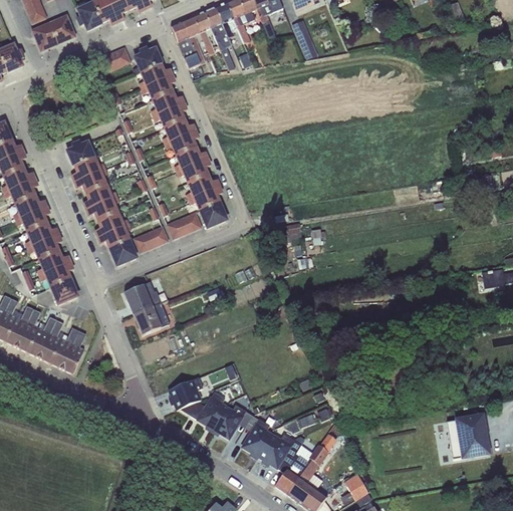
[(22,0),(33,23),(48,17),(40,0),(22,0)]
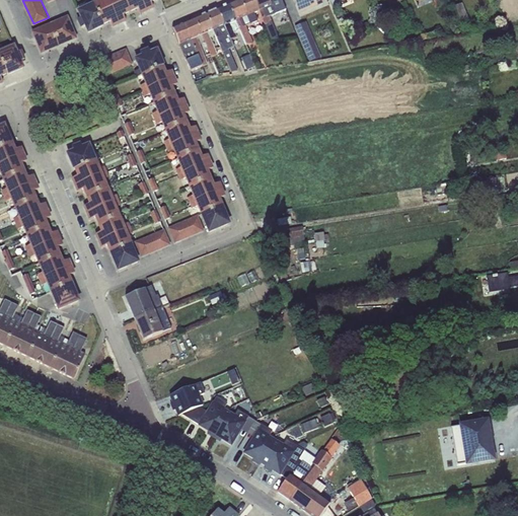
[(103,21),(93,1),(92,0),(86,0),(88,3),(77,8),(81,16),(77,17),(81,26),(86,24),(89,29),(104,22),(103,21)]
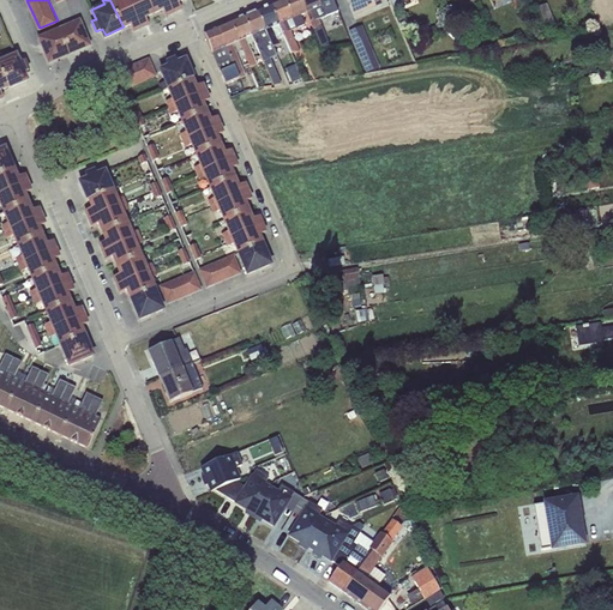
[(113,0),(110,1),(122,25),(131,22),(133,29),(142,25),(128,0),(113,0)]
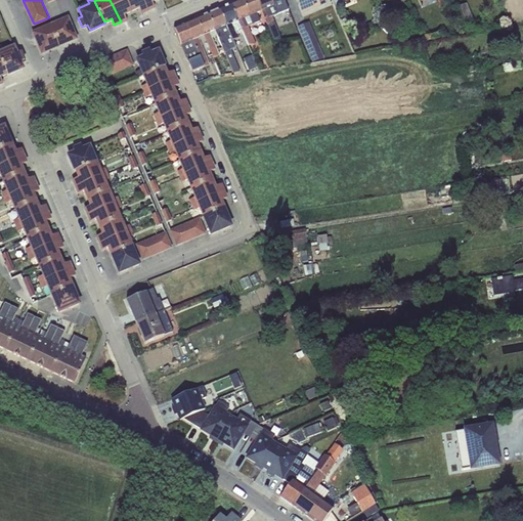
[(110,0),(121,22),(128,18),(125,12),(132,9),(128,0),(110,0)]
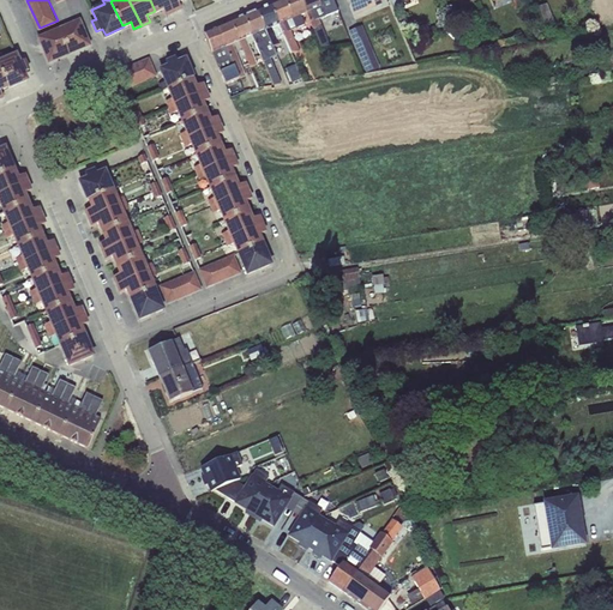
[(150,0),(155,11),(163,6),(167,13),(174,10),(169,0),(150,0)]
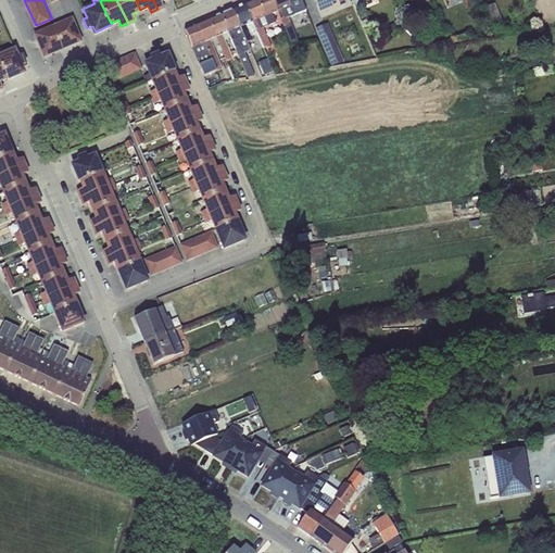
[(153,0),(158,9),(165,5),(162,0),(153,0)]
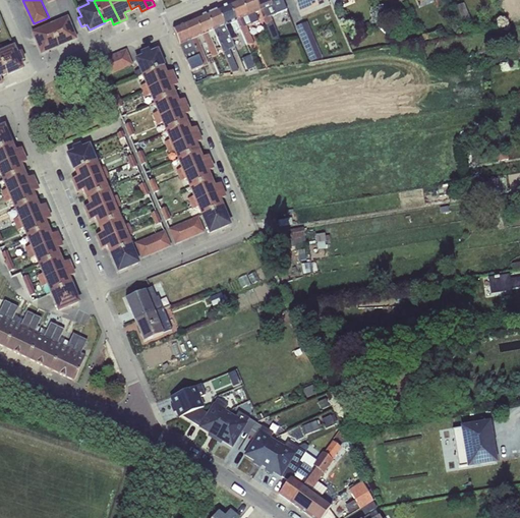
[(234,0),(230,2),(242,30),(248,43),(255,42),(247,23),(260,18),(256,11),(261,9),(256,0),(234,0)]
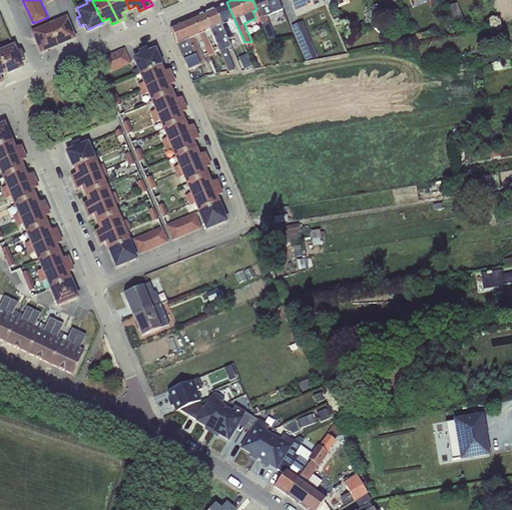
[(252,0),(257,9),(269,37),(276,36),(268,14),(284,7),(280,0),(252,0)]
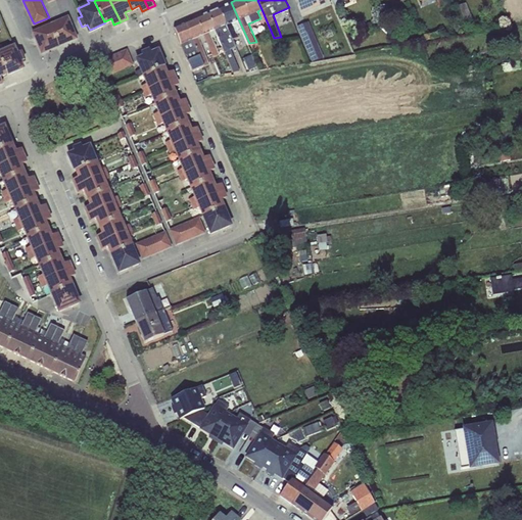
[(297,0),(302,11),(326,2),(325,0),(297,0)]
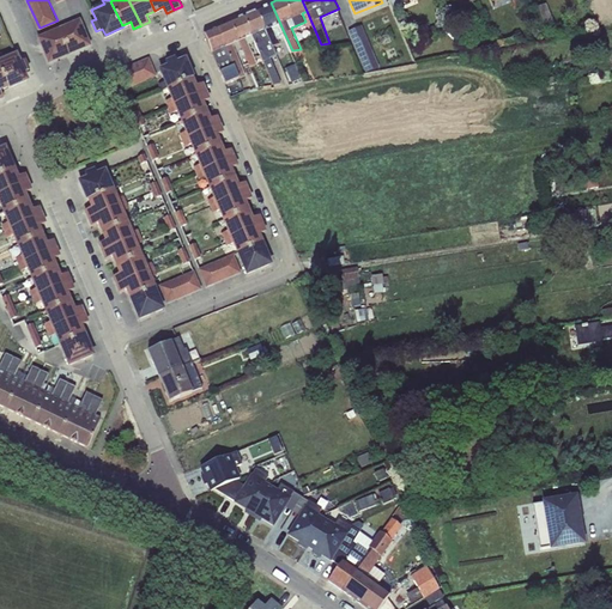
[(547,0),(538,4),(549,28),(557,24),(547,0)]
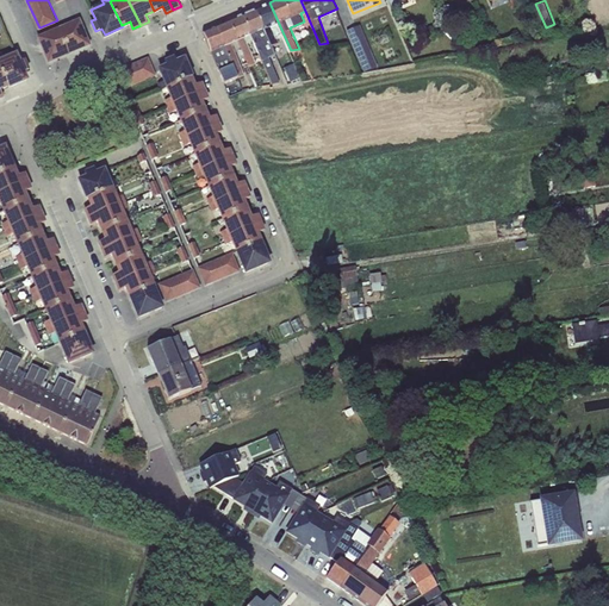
[(256,7),(273,44),(280,41),(278,37),(284,35),(269,2),(256,7)]
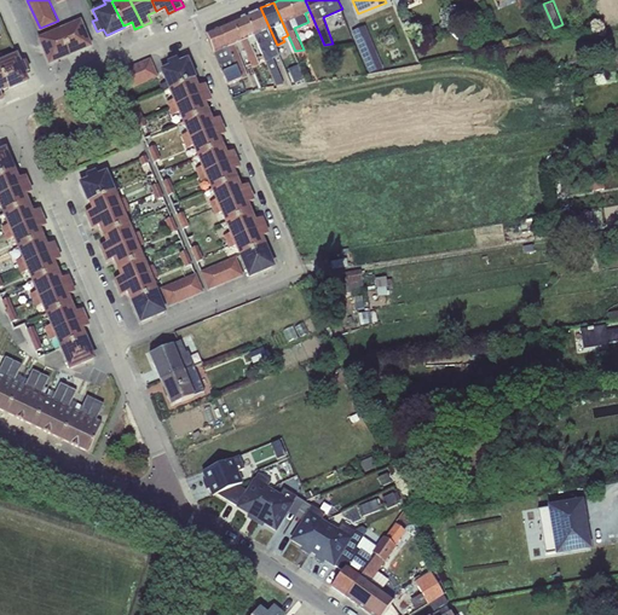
[(247,13),(256,34),(278,83),(286,81),(278,67),(275,56),(279,53),(281,53),(277,45),(260,7),(247,13)]
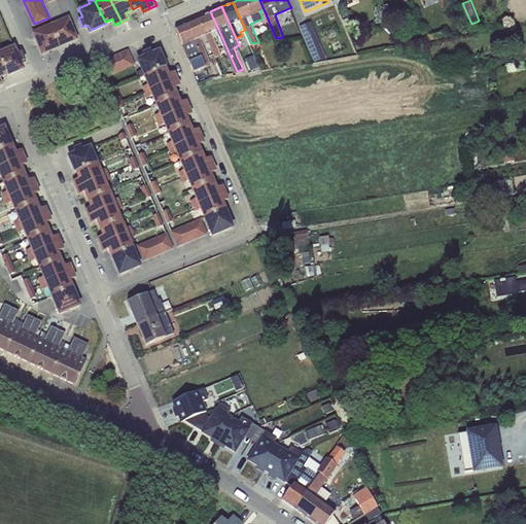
[(198,16),(206,34),(215,56),(222,54),(212,31),(218,29),(210,11),(198,16)]
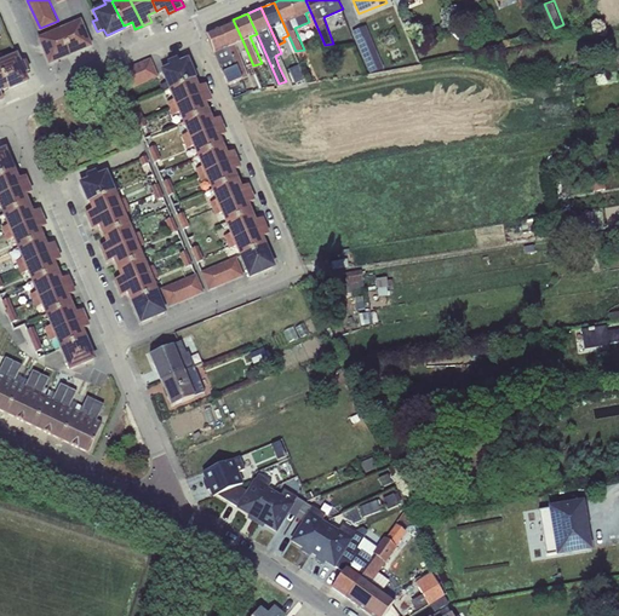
[(446,16),(440,23),(450,30),(453,27),(452,27),(456,23),(446,16)]
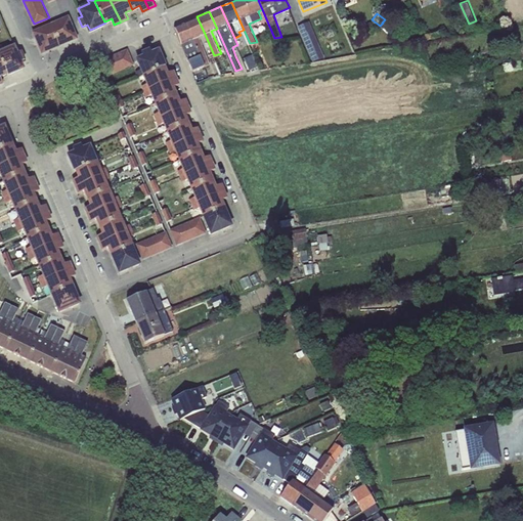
[(50,22),(59,43),(77,36),(68,14),(50,22)]
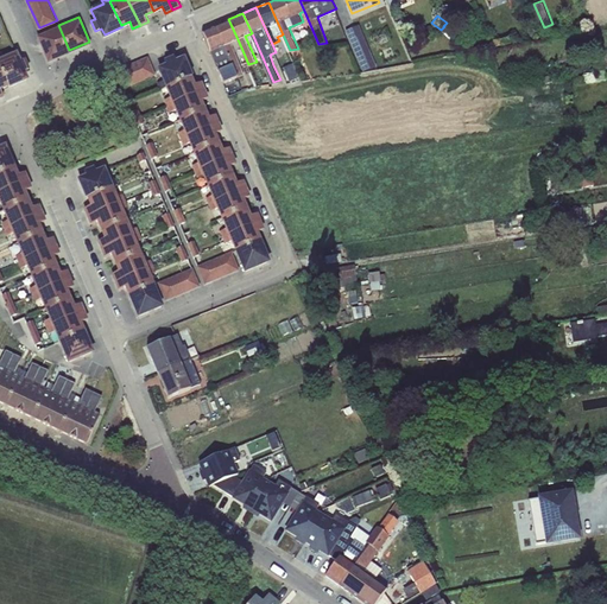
[(215,25),(227,52),(232,62),(238,75),(245,72),(232,42),(238,39),(228,19),(215,25)]
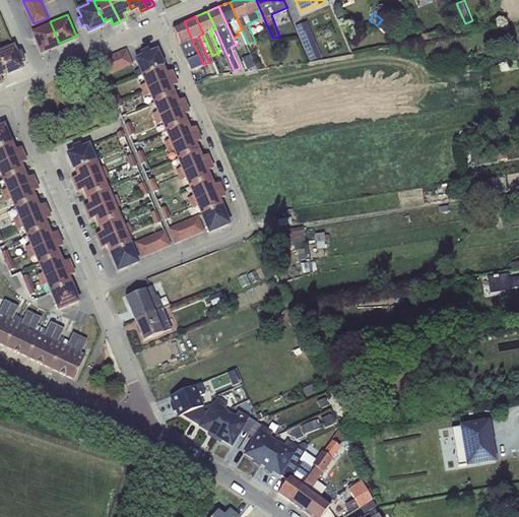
[(308,19),(296,23),(310,59),(323,55),(308,19)]
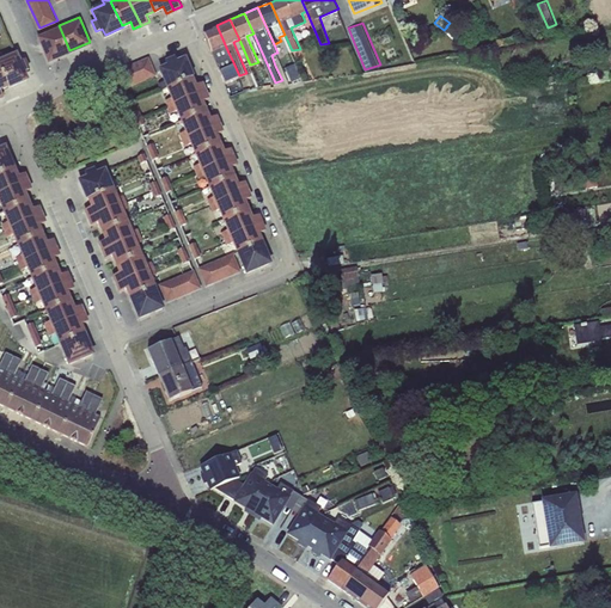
[(69,50),(59,25),(40,34),(49,59),(69,50)]
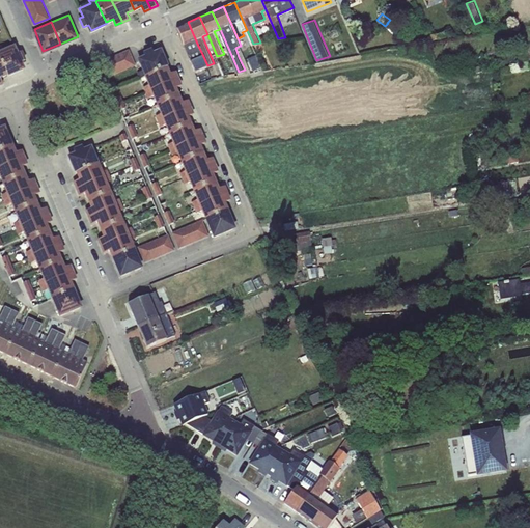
[(198,46),(188,22),(177,26),(190,56),(195,54),(193,49),(198,46)]
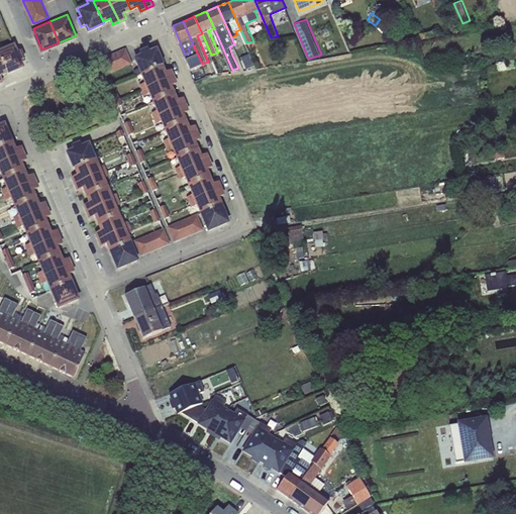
[(433,30),(420,33),(421,38),(434,35),(433,30)]
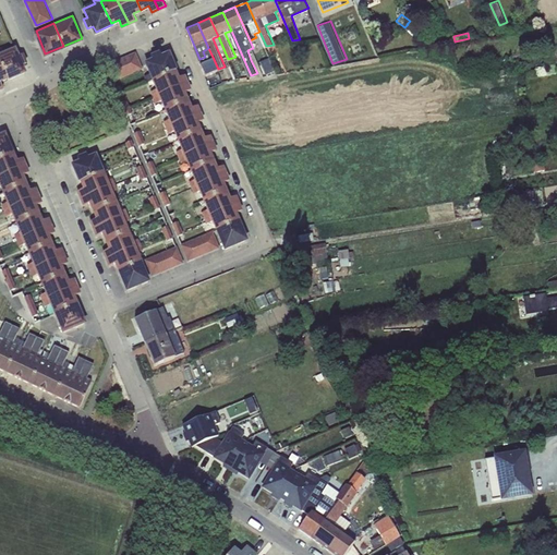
[(0,56),(9,76),(9,77),(25,70),(23,63),(26,61),(23,52),(21,53),(16,46),(4,50),(2,46),(0,46),(0,56)]
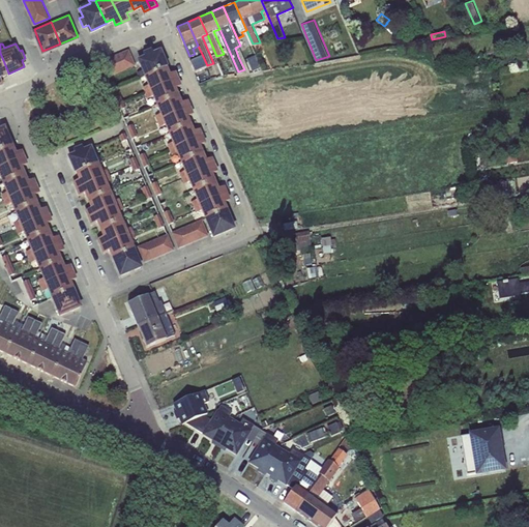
[(129,48),(99,60),(107,76),(136,63),(129,48)]
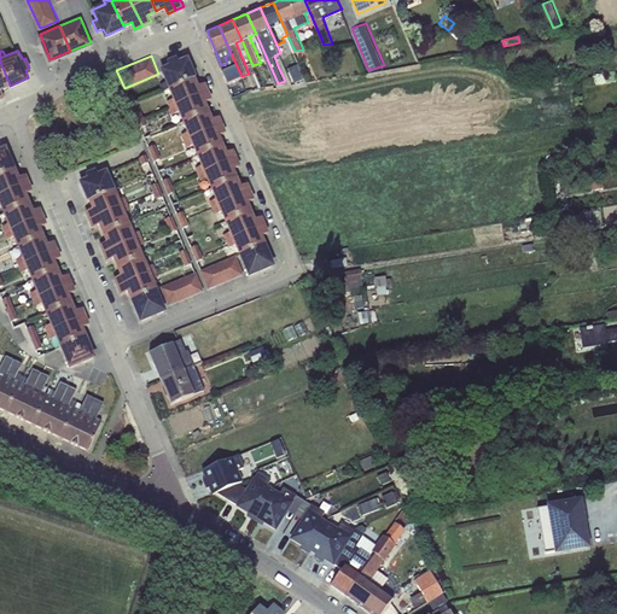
[(169,87),(195,76),(196,76),(187,57),(180,60),(179,56),(168,60),(170,65),(162,68),(167,80),(159,82),(163,89),(169,87)]
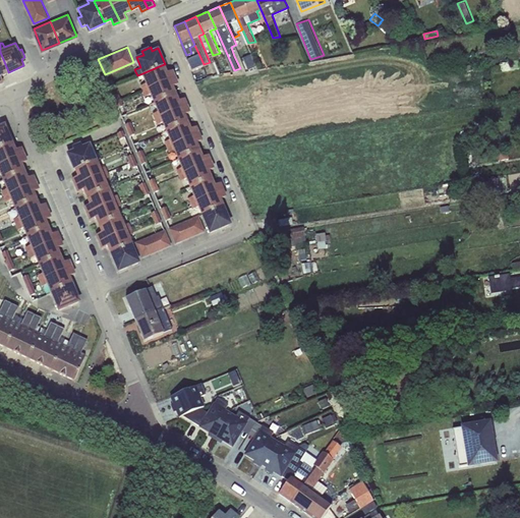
[(251,52),(243,56),(249,68),(256,64),(251,52)]
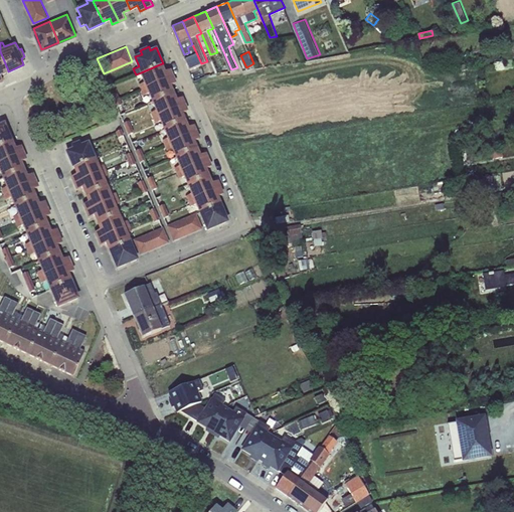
[(189,52),(184,54),(190,68),(201,63),(196,52),(189,55),(188,53),(189,53),(189,52)]
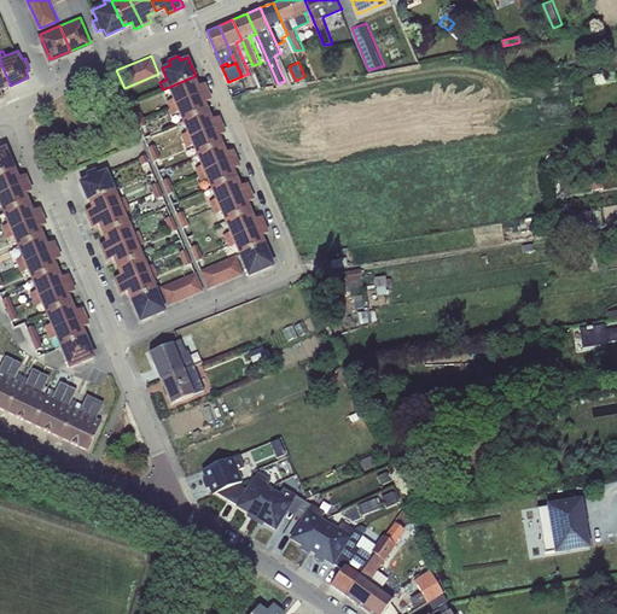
[(195,76),(169,87),(173,97),(168,99),(170,105),(208,89),(204,81),(198,85),(195,76)]
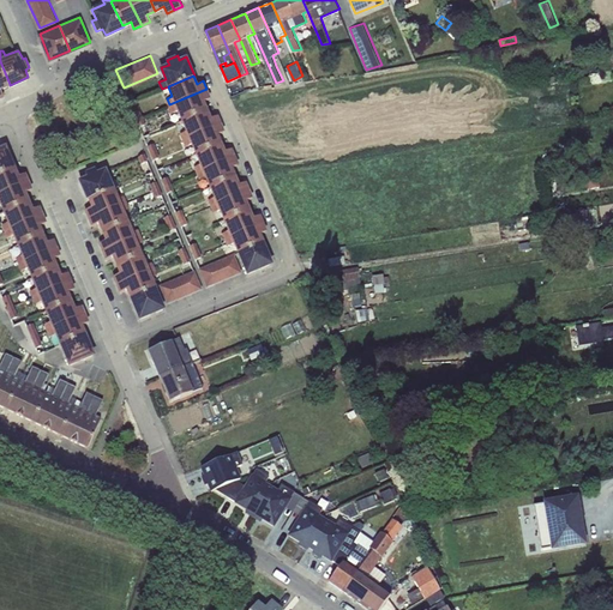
[(206,89),(169,104),(172,112),(178,109),(181,119),(206,108),(203,100),(210,97),(206,89)]
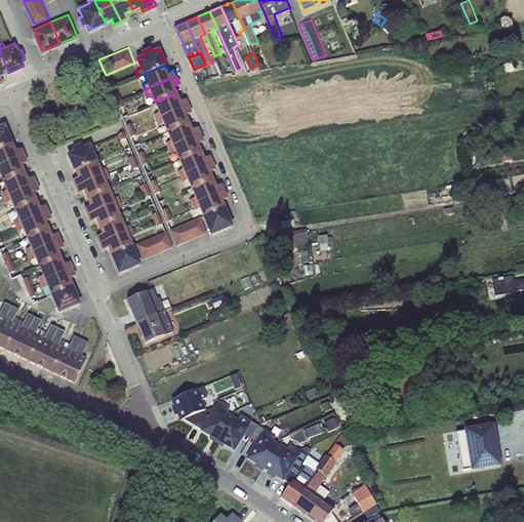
[(176,92),(155,102),(159,111),(154,113),(157,118),(189,105),(186,97),(179,101),(176,92)]
